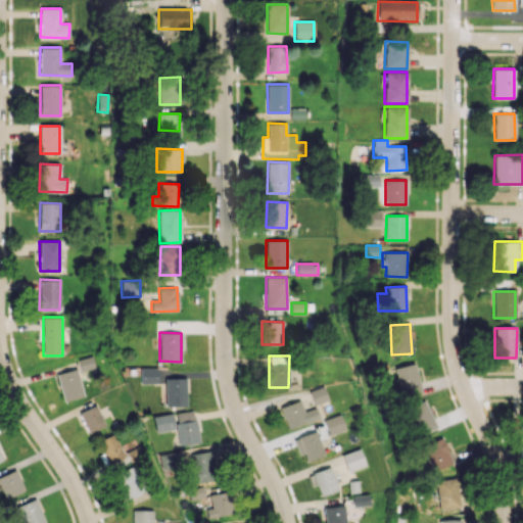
[(421,391),(414,364),(394,369),(401,396),(421,391)]
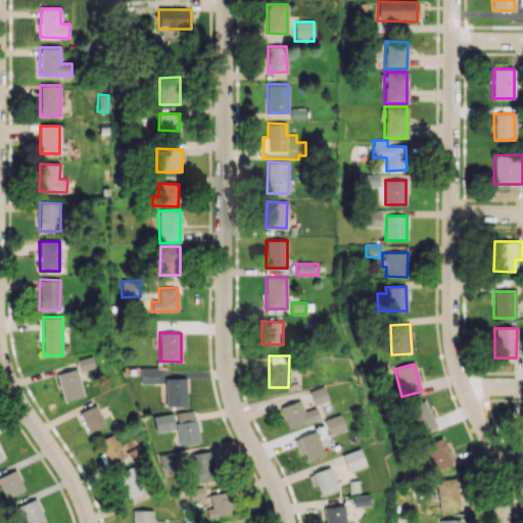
[(56,374),(63,401),(84,395),(77,368),(56,374)]
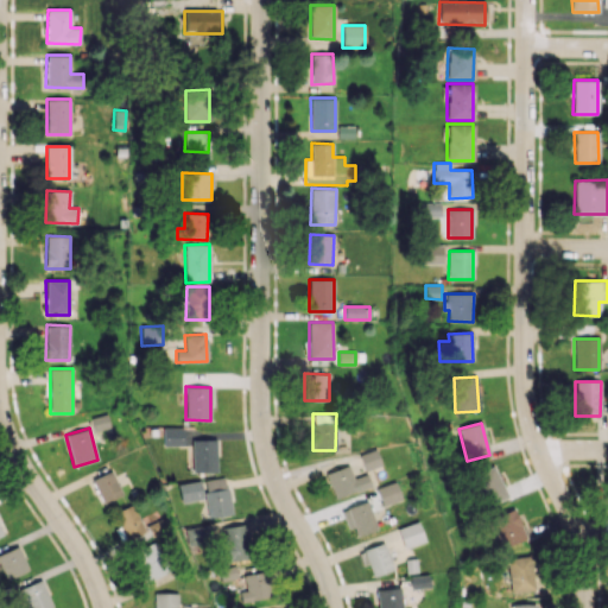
[(183,428),(163,428),(163,445),(183,445),(183,428)]
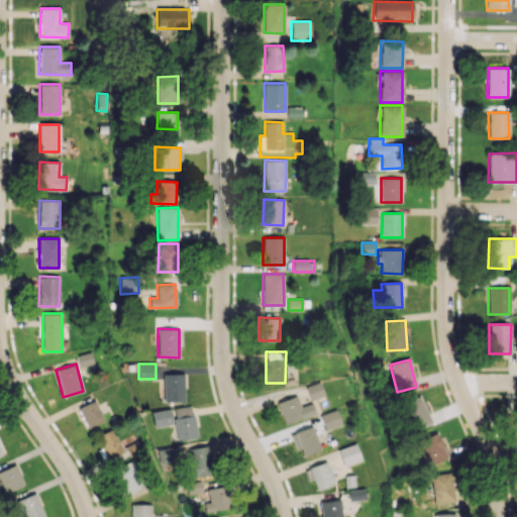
[(164,402),(185,401),(184,373),(163,374),(164,402)]
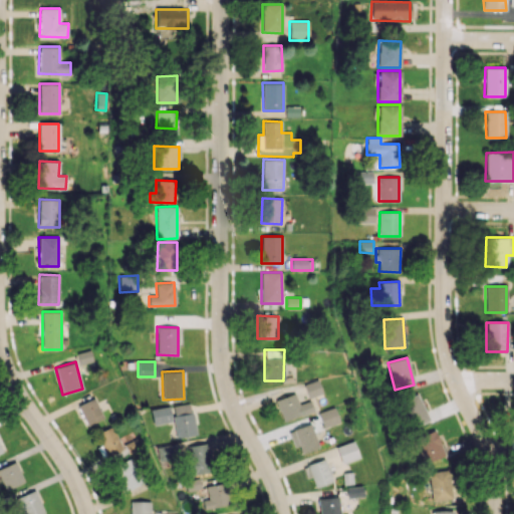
[(307,398),(321,394),(318,379),(304,383),(307,398)]
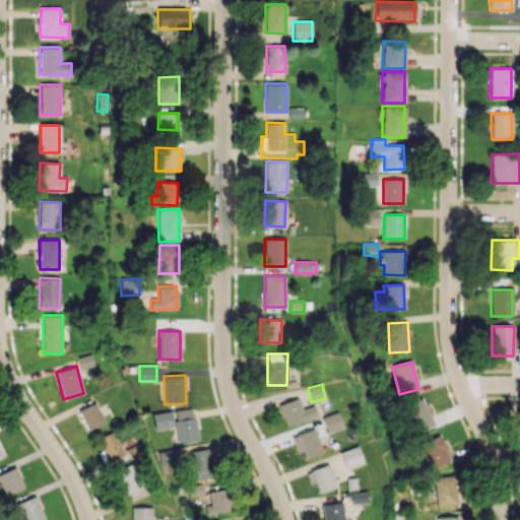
[(314,405),(302,409),(298,398),(278,404),(285,427),(317,416),(314,405)]
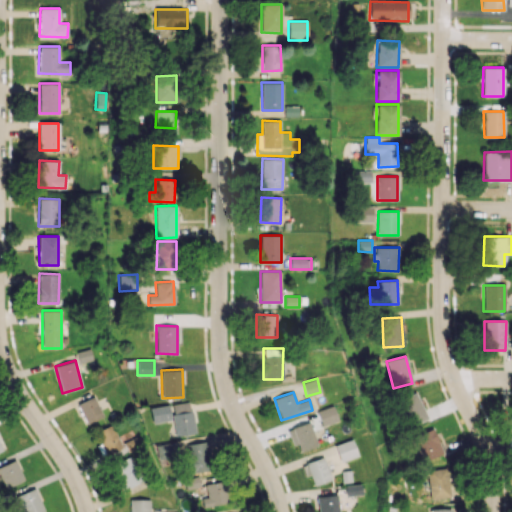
[(427,418),(416,392),(400,399),(411,425),(427,418)]
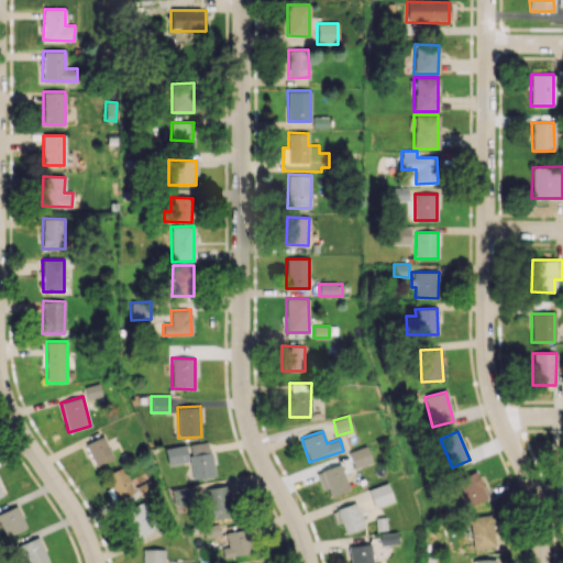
[(113,460),(103,435),(85,443),(94,466),(113,460)]
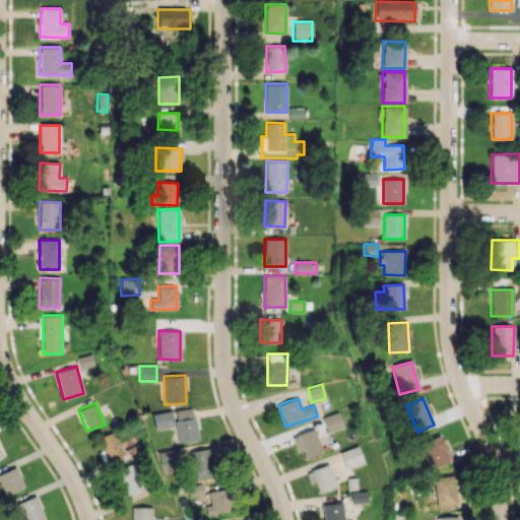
[(197,441),(194,408),(174,410),(178,443),(197,441)]
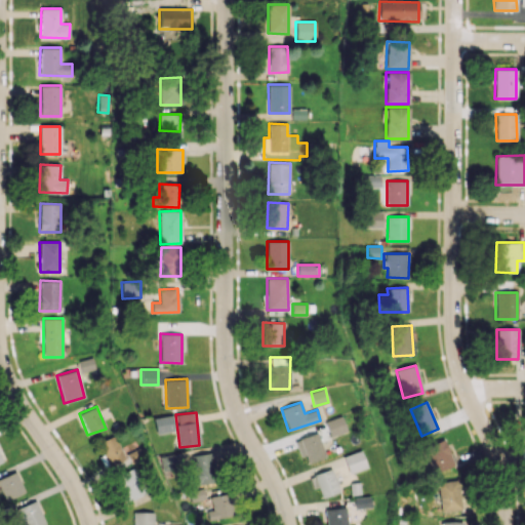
[(153,417),(155,434),(174,431),(173,415),(153,417)]
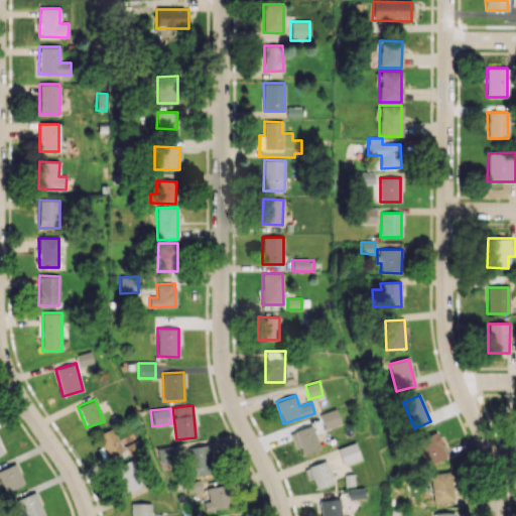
[(341,424),(337,409),(319,413),(324,429),(341,424)]
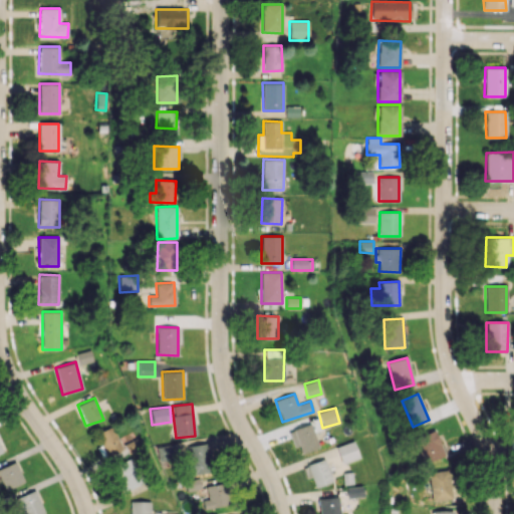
[(301,453),(318,448),(311,424),(288,431),(293,448),(299,446),(301,453)]
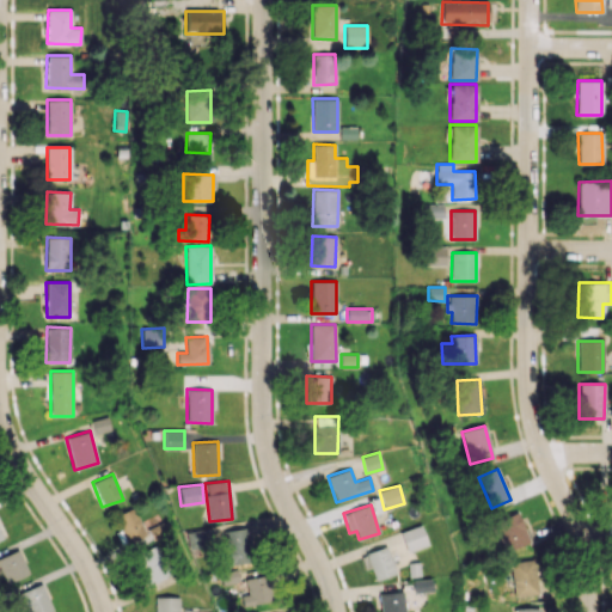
[(145,534),(134,507),(115,515),(127,543),(145,534)]
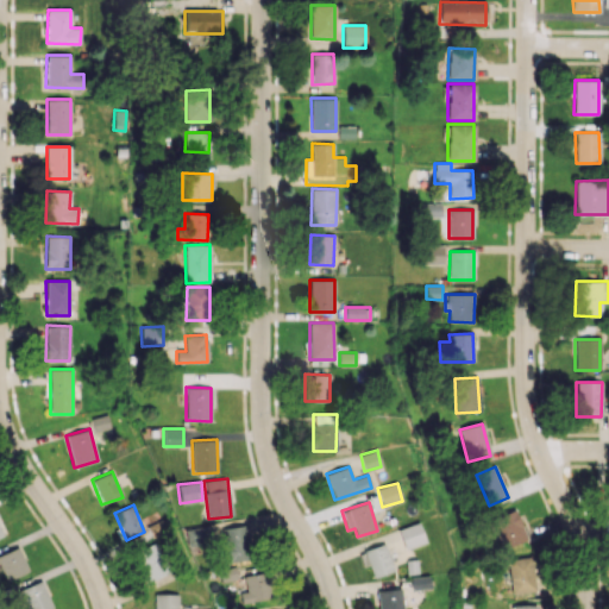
[(527,540),(515,509),(493,518),(504,548),(527,540)]
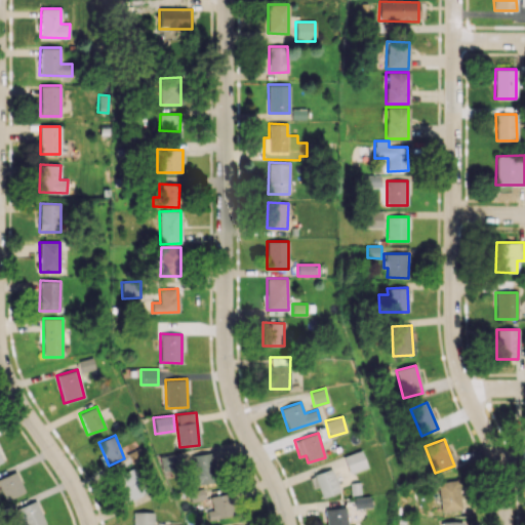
[(342,456),(349,474),(367,467),(361,450),(342,456)]
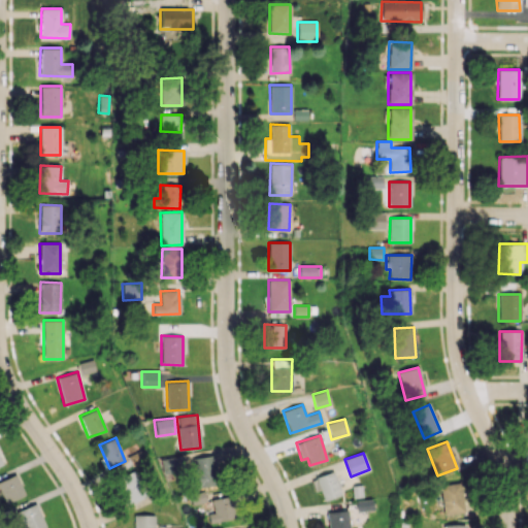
[(195,487),(216,487),(215,456),(194,456),(195,487)]
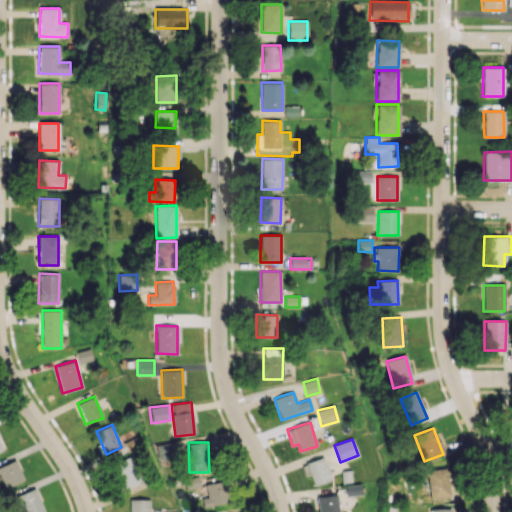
[(142,482),(132,455),(113,463),(123,489),(142,482)]
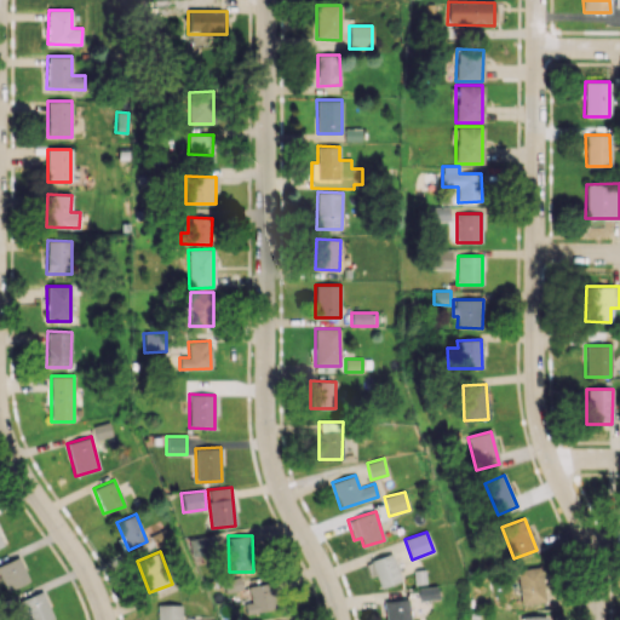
[(365,561),(368,577),(377,575),(379,586),(400,581),(394,555),(365,561)]
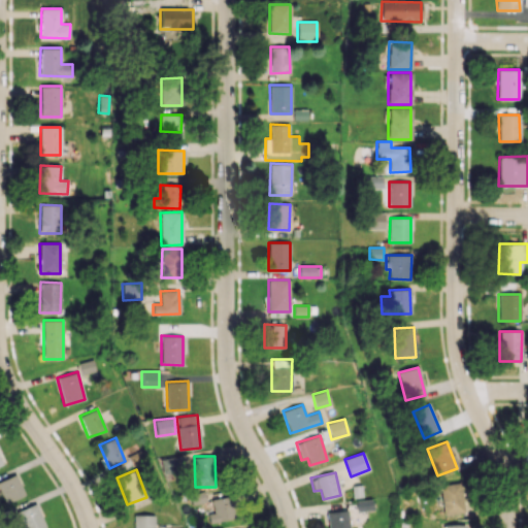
[(0,491),(4,502),(24,496),(17,474),(0,480),(0,491)]
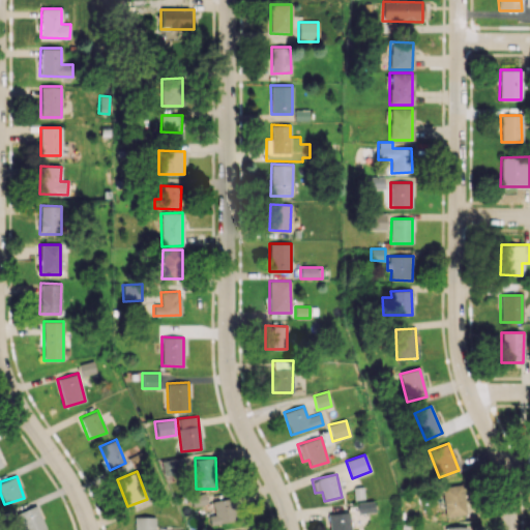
[(465,484),(443,486),(444,516),(466,514),(465,484)]
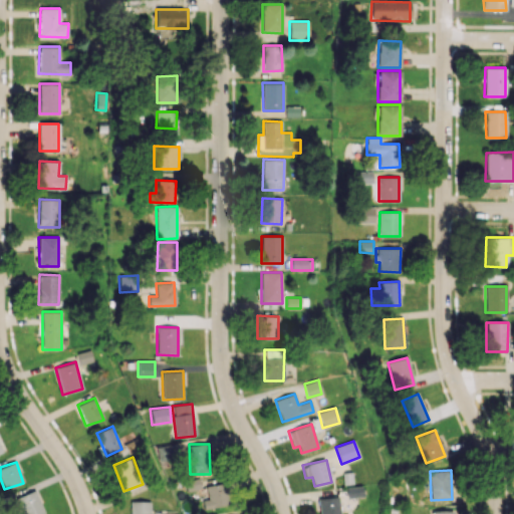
[(224,483),(206,485),(208,499),(202,500),(203,508),(226,506),(224,483)]
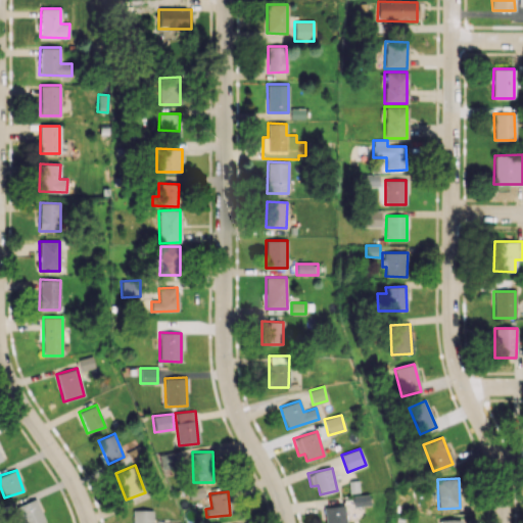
[(352,495),(353,506),(370,505),(369,494),(352,495)]
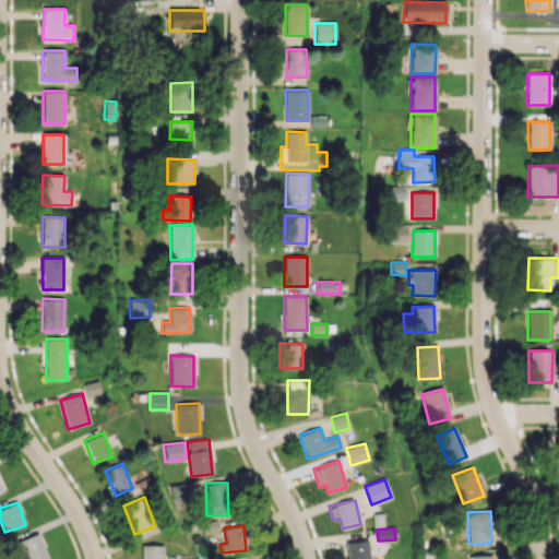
[(18,540),(23,558),(47,558),(39,534),(18,540)]
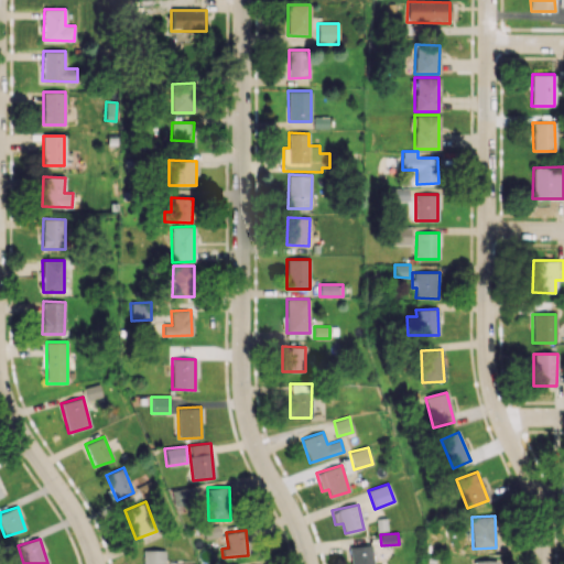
[(348,548),(350,563),(373,563),(371,544),(348,548)]
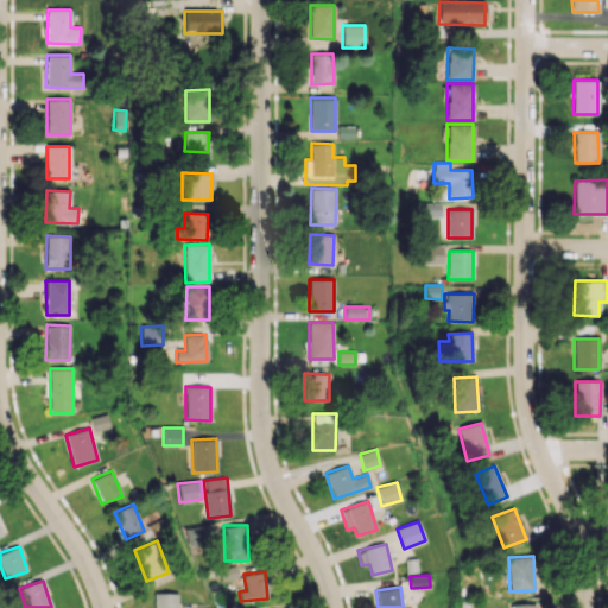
[(177,607),(178,593),(154,593),(153,607),(177,607)]
